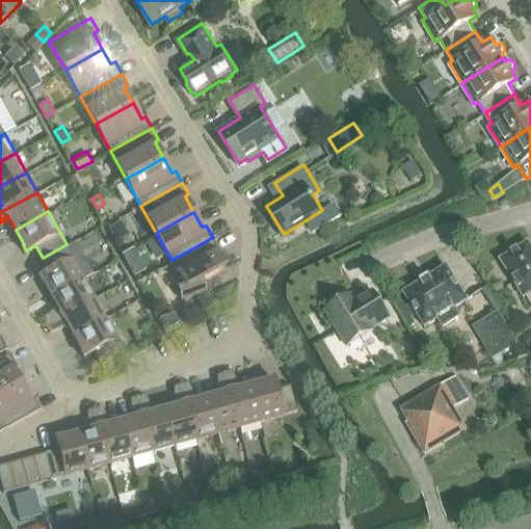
[(213,237),(171,260),(182,279),(177,282),(182,297),(196,292),(205,289),(207,288),(203,279),(223,267),(215,250),(219,248),(213,237)]
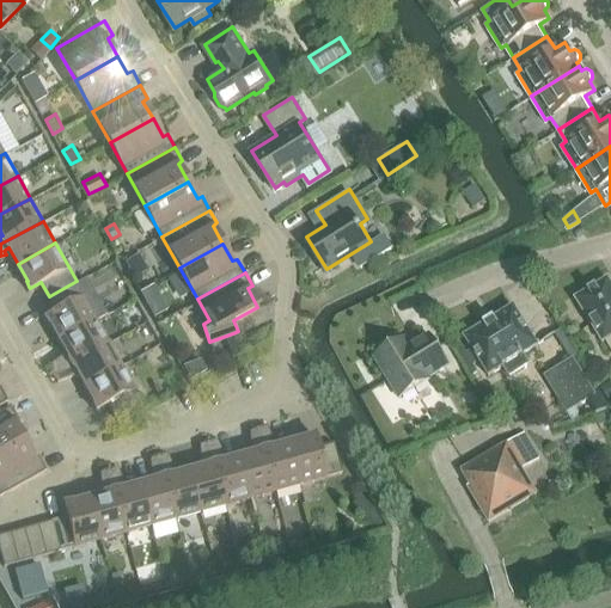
[(60,339),(97,318),(108,313),(87,275),(77,281),(49,296),(57,309),(46,317),(46,318),(50,323),(60,339)]
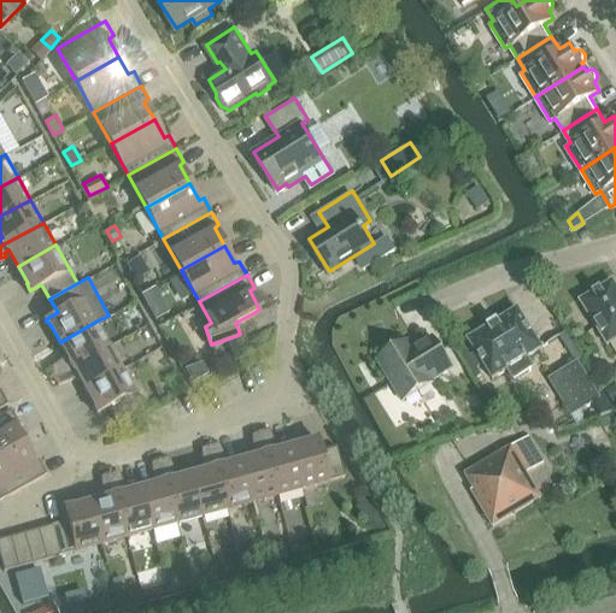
[(581,299),(582,300),(608,341),(609,342),(610,341),(615,337),(615,280),(614,278),(612,280),(584,298),(582,298),(581,299)]
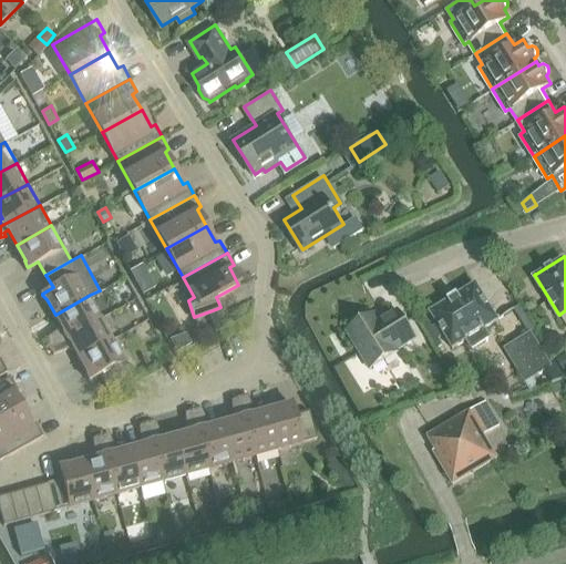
[(432,308),(431,309),(432,311),(453,345),(452,345),(453,346),(455,345),(454,345),(467,337),(473,346),(490,335),(485,326),(497,318),(500,318),(498,316),(497,316),(477,283),(476,282),(475,283),(459,293),(458,293),(456,294),(458,295),(452,299),(451,297),(449,298),(450,298),(433,309),(432,308)]
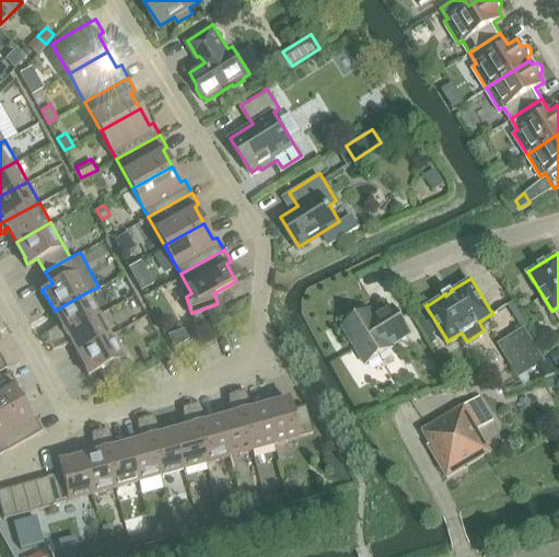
[(101,312),(89,291),(55,311),(63,326),(58,328),(56,325),(45,334),(48,341),(101,312)]
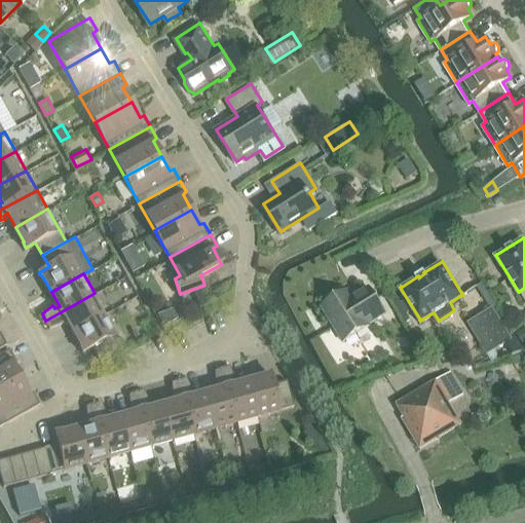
[(202,286),(194,289),(200,306),(211,301),(204,285),(202,286)]
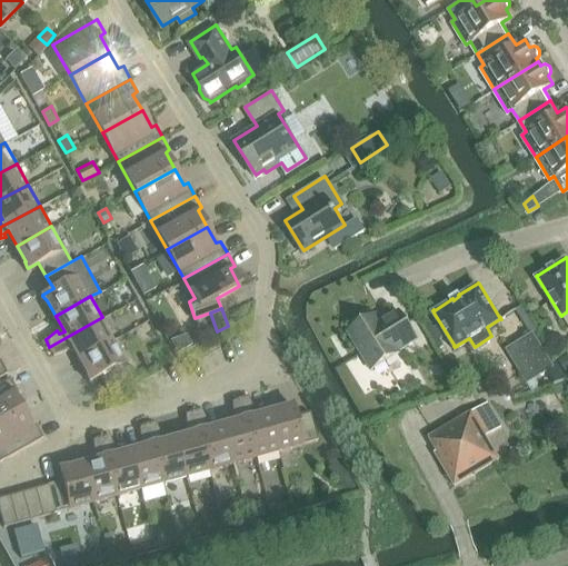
[(349,330),(372,368),(400,350),(399,348),(418,337),(400,309),(382,320),(377,313),(349,330)]
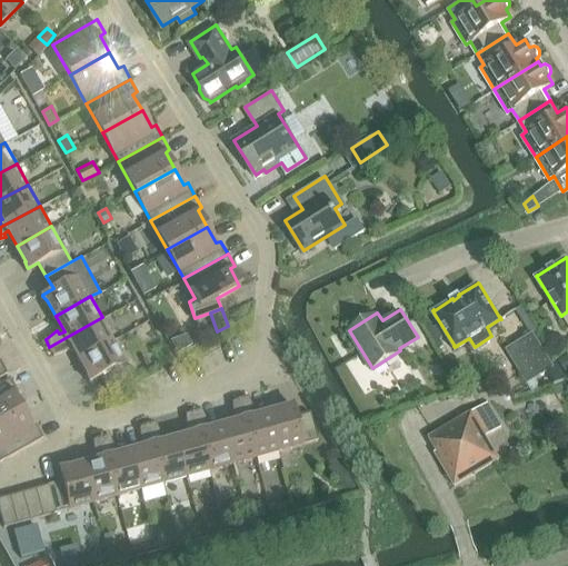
[(113,338),(102,317),(49,347),(55,354),(68,348),(66,345),(70,341),(79,358),(113,338)]
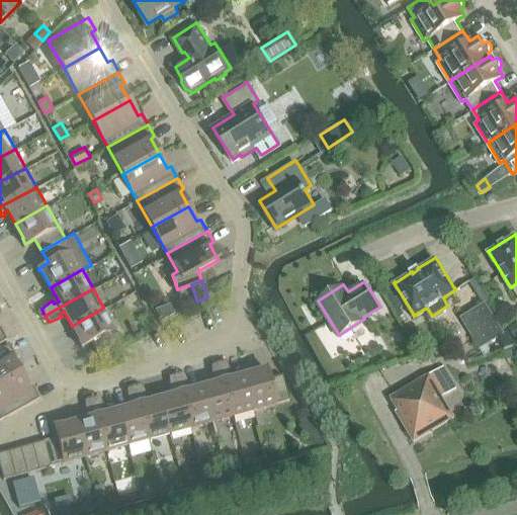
[(498,337),(505,332),(486,302),(461,316),(481,347),(498,337)]
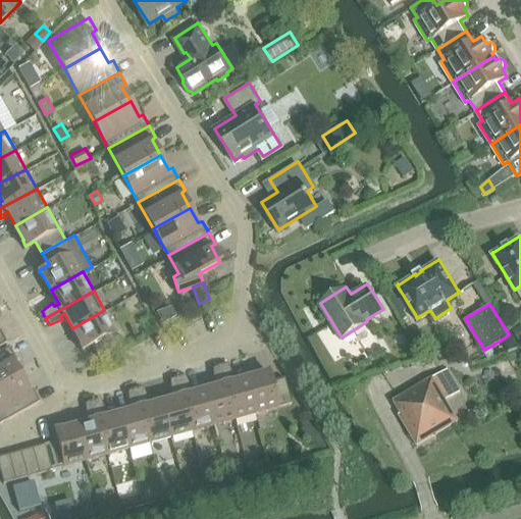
[(122,343),(104,310),(72,328),(81,342),(80,343),(82,348),(83,349),(93,343),(99,355),(122,343)]
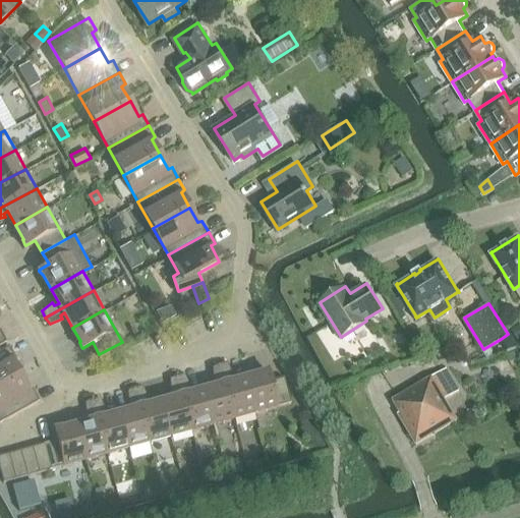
[(0,349),(0,385),(20,373),(12,359),(16,356),(9,344),(0,349)]
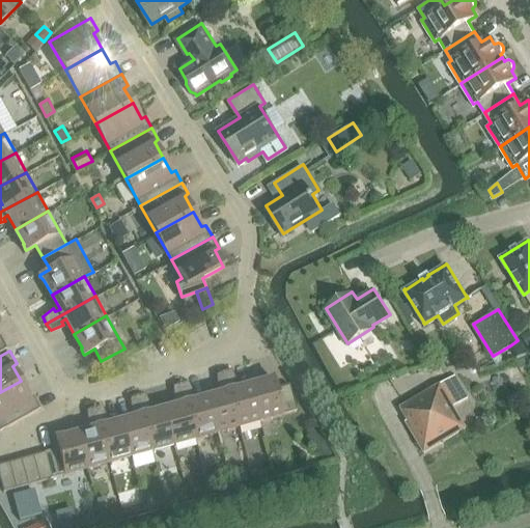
[(240,424),(261,418),(251,383),(235,387),(234,382),(238,381),(232,368),(224,369),(240,424)]
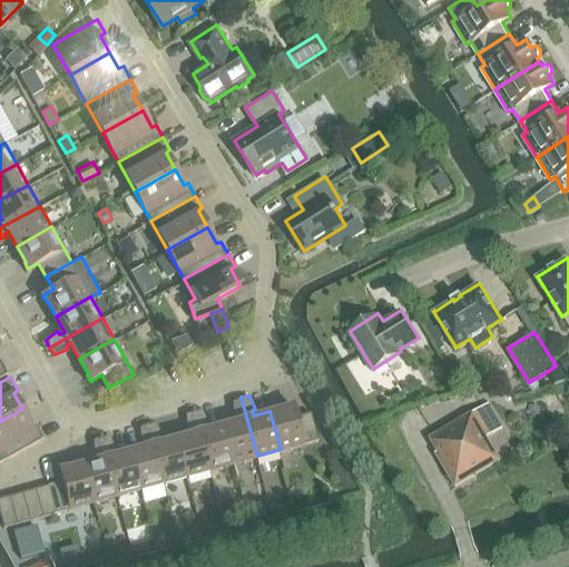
[(241,419),(223,423),(234,462),(257,456),(241,397),(233,400),(235,414),(238,413),(241,419)]
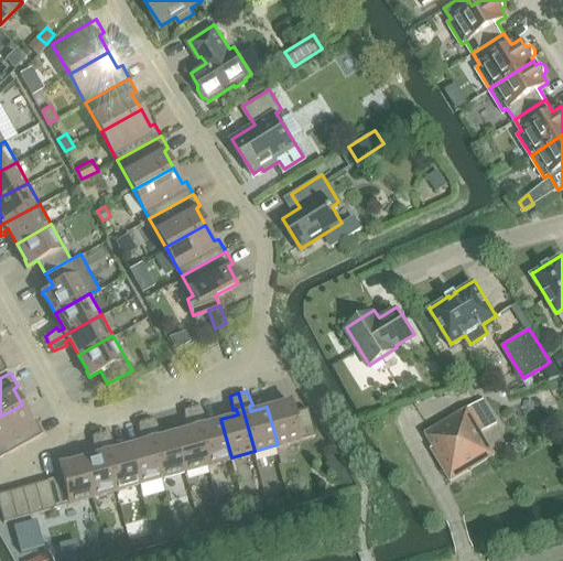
[(267,407),(278,444),(315,433),(307,407),(293,410),(290,398),(289,399),(283,401),(267,407)]
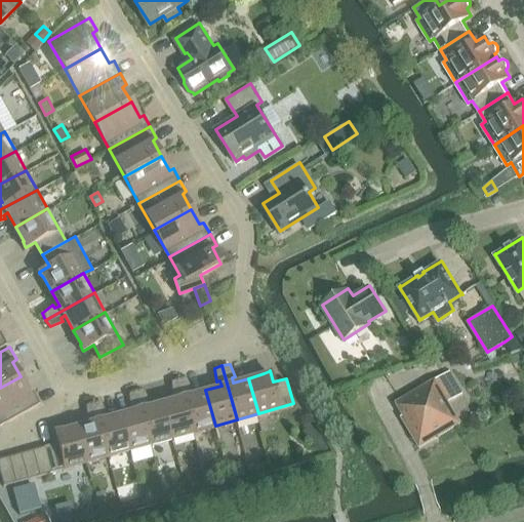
[(397,403),(405,416),(403,417),(420,447),(462,422),(449,401),(464,393),(450,370),(397,403)]
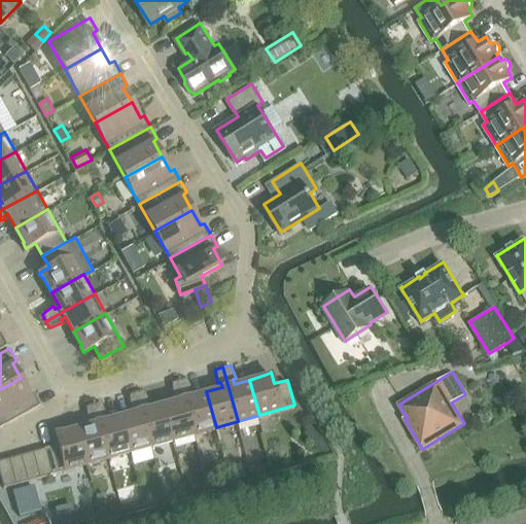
[(21,378),(0,389),(0,425),(40,404),(34,391),(29,393),(21,378)]
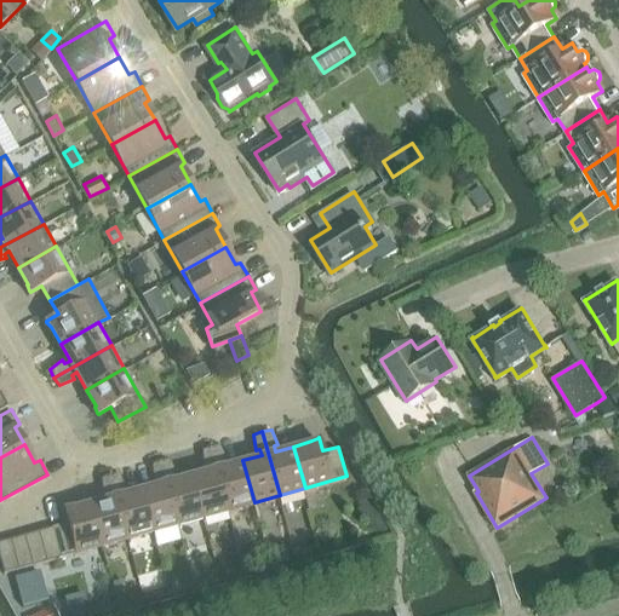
[(204,516),(229,508),(212,444),(202,449),(205,464),(208,464),(211,468),(193,475),(204,516)]
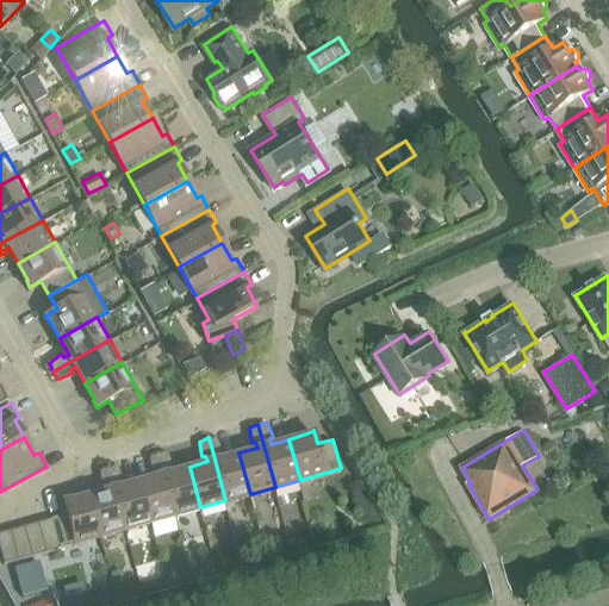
[(225,500),(250,494),(238,453),(221,458),(219,453),(223,450),(217,437),(209,437),(225,500)]
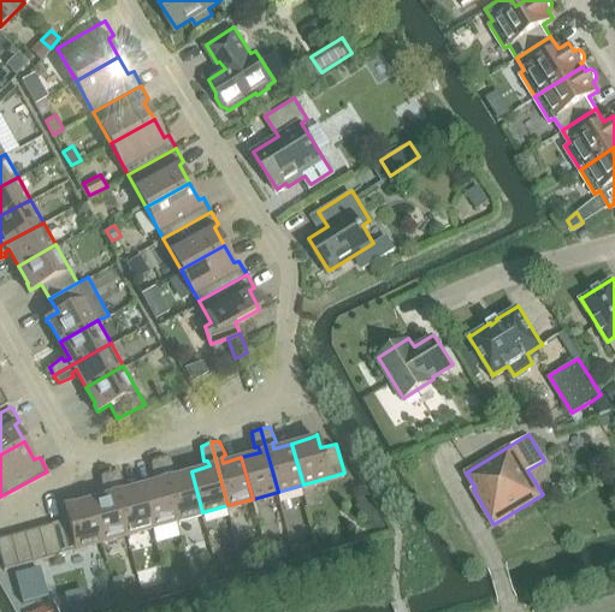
[(178,520),(202,512),(191,471),(172,476),(172,470),(176,469),(169,455),(160,456),(178,520)]
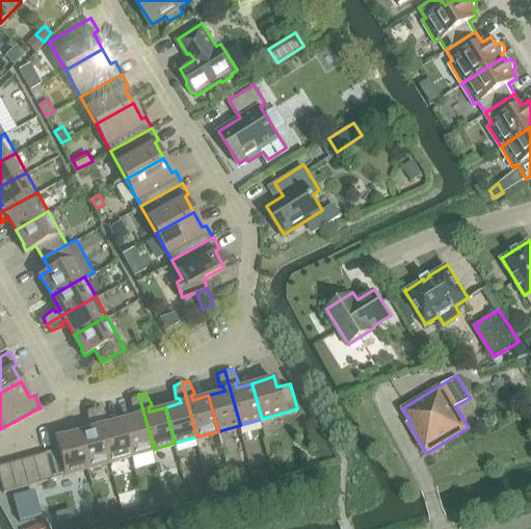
[(138,415),(122,419),(132,455),(154,449),(138,394),(131,397),(132,411),(136,411),(138,415)]
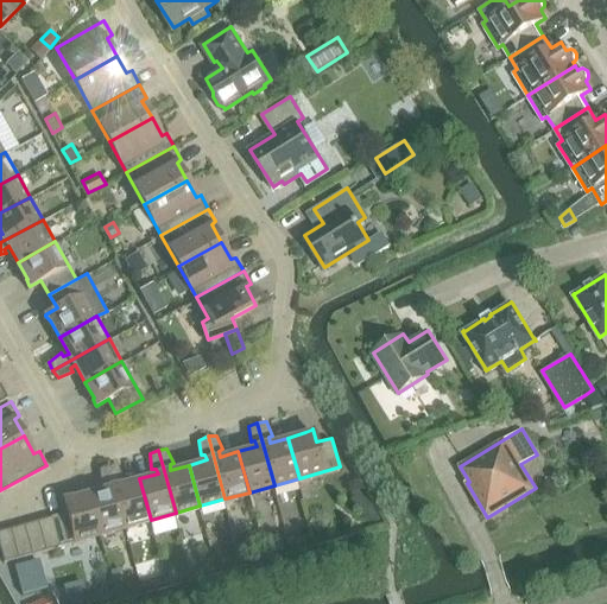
[(118,463),(108,464),(126,526),(151,520),(139,478),(121,484),(120,478),(124,476),(118,463)]
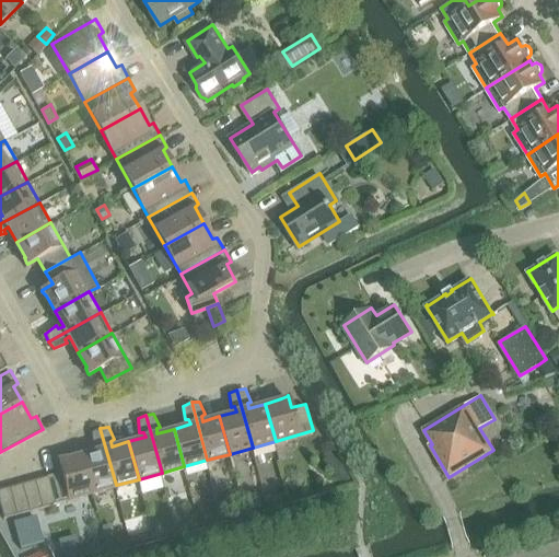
[(100,450),(83,454),(93,491),(116,485),(100,428),(92,431),(94,444),(97,444),(100,450)]
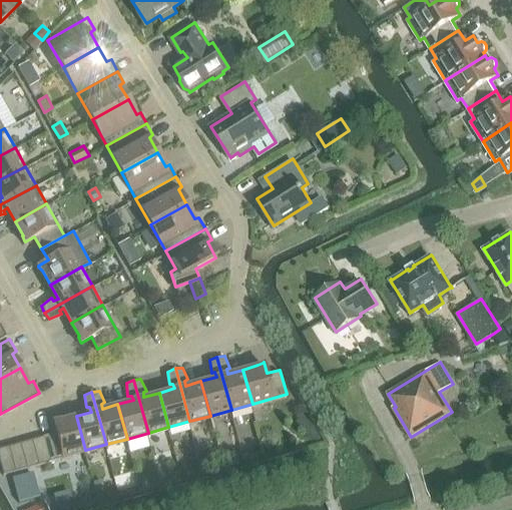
[(303,413),(297,421),(305,429),(315,441),(322,437),(316,424),(303,413)]
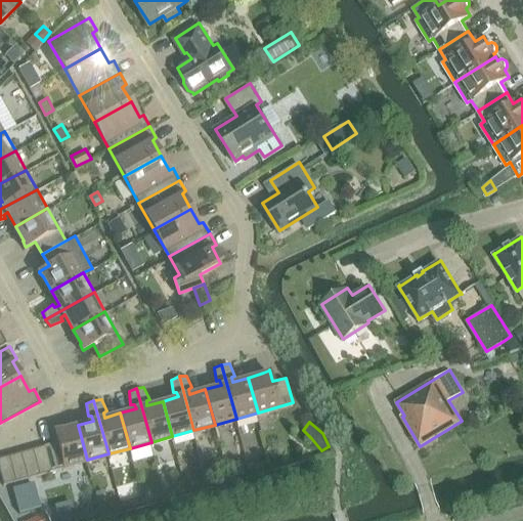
[(51,470),(87,460),(78,425),(61,429),(61,428),(56,429),(55,429),(58,440),(44,444),(51,470)]
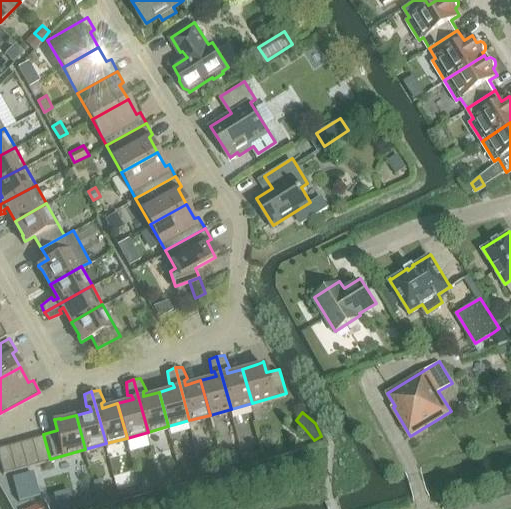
[(32,437),(39,462),(50,459),(43,434),(32,437)]
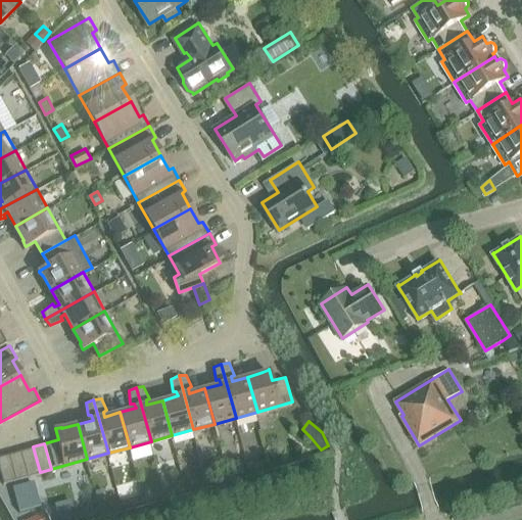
[(20,450),(28,475),(40,472),(33,446),(20,450)]
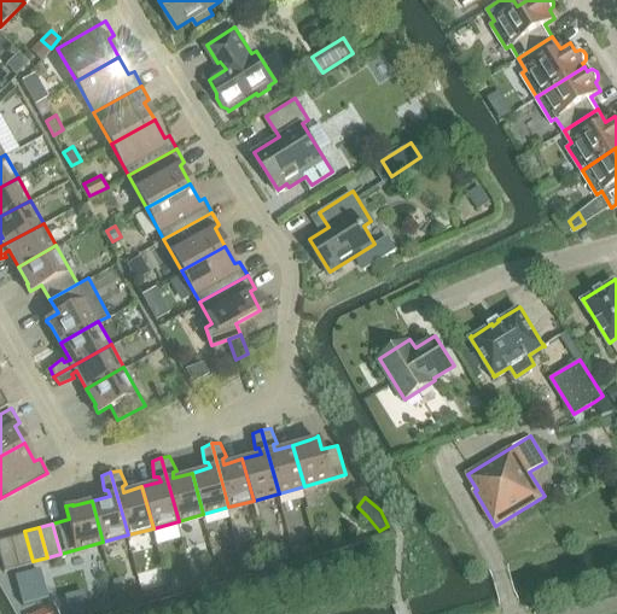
[(11,534),(19,565),(33,561),(24,531),(11,534)]
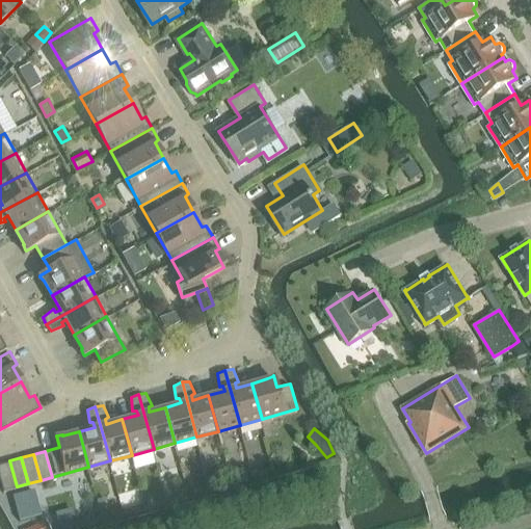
[(0,463),(0,475),(4,491),(17,486),(9,460),(0,463)]
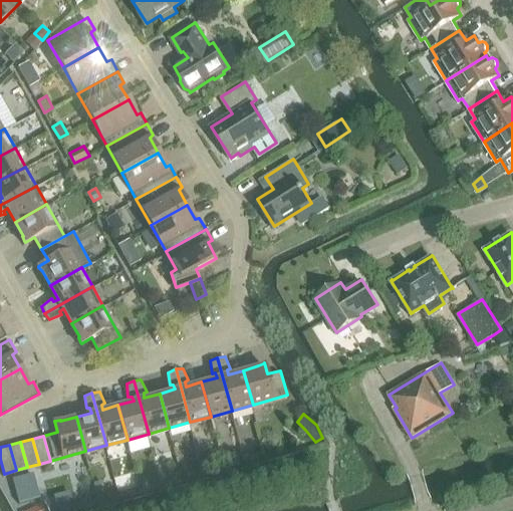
[(33,472),(13,478),(20,502),(40,496),(33,472)]
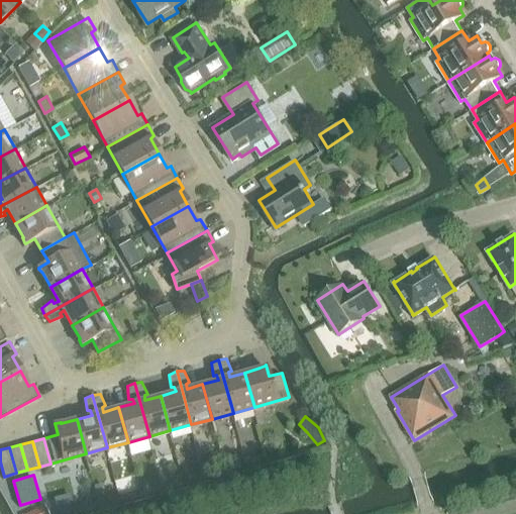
[(102,482),(94,484),(97,492),(104,490),(102,482)]
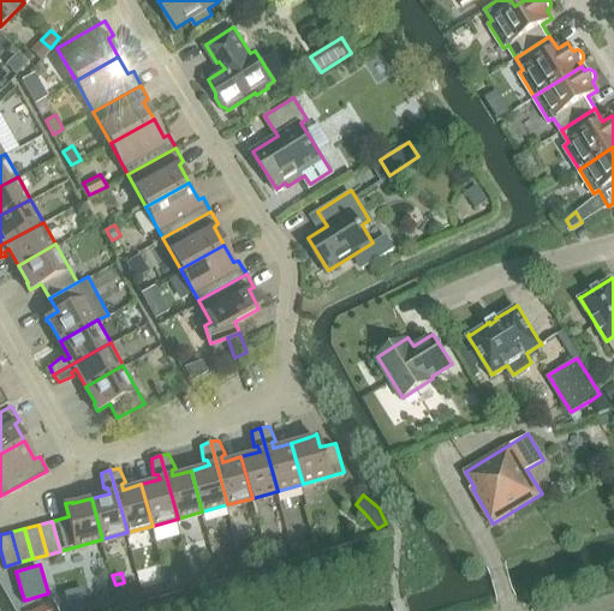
[(60,610),(54,598),(28,610),(60,610)]
